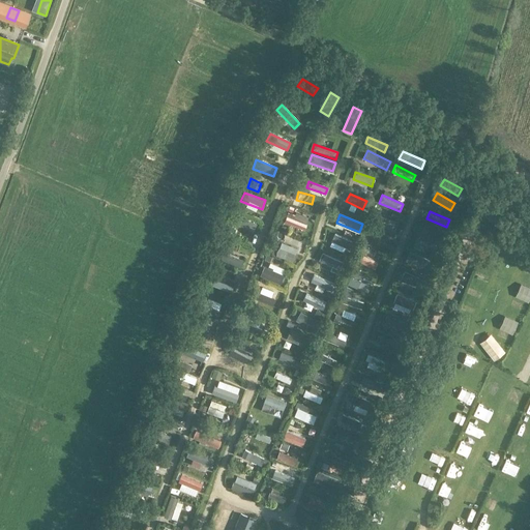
[(232,226),(253,233),(257,225),(236,216),(232,226)]
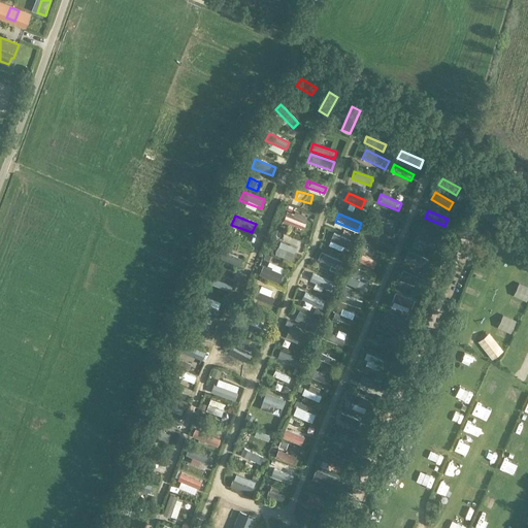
[(394,230),(397,224),(376,216),(374,222),(394,230)]
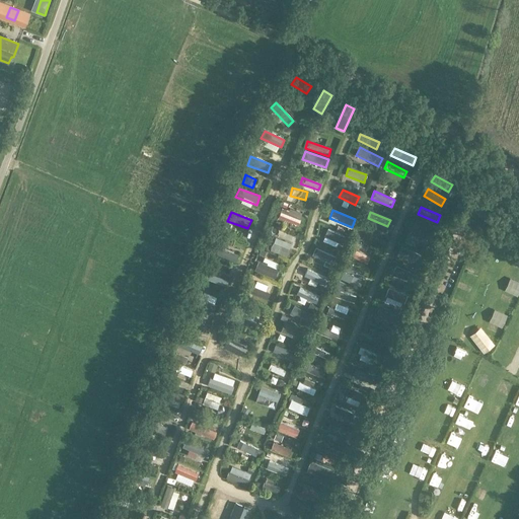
[(282,213),(279,219),(298,226),(301,219),(282,213)]
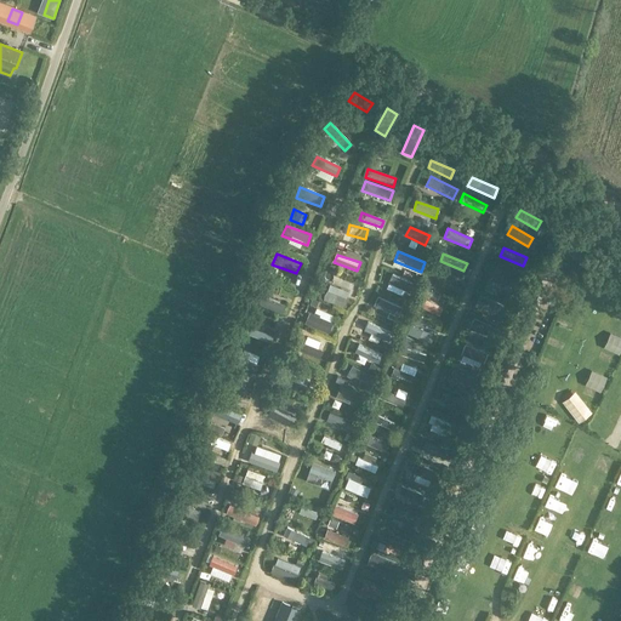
[(432,280),(455,289),(459,280),(434,272),(432,280)]
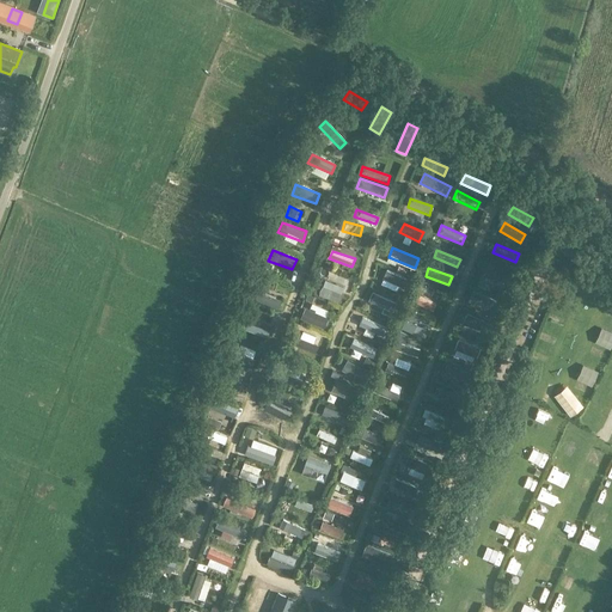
[(407,280),(387,271),(383,280),(403,288),(407,280)]
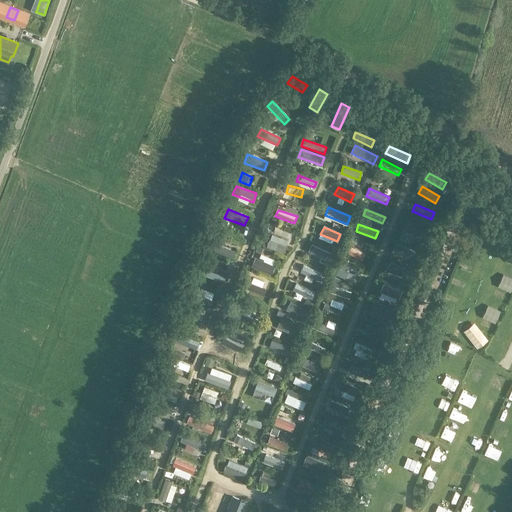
[(405,227),(402,235),(422,243),(425,235),(405,227)]
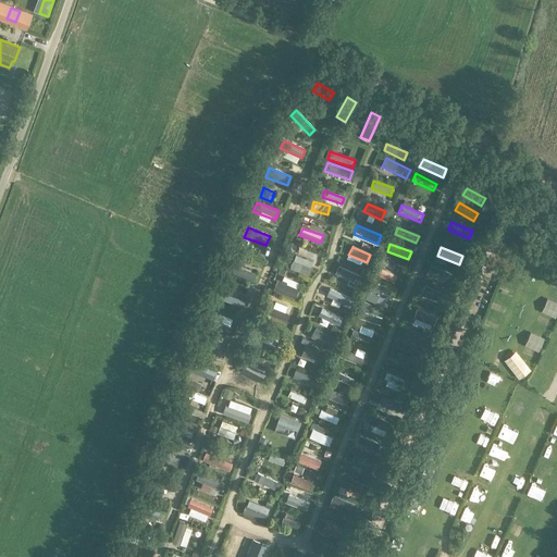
[(311,270),(294,263),(291,270),(309,276),(311,270)]
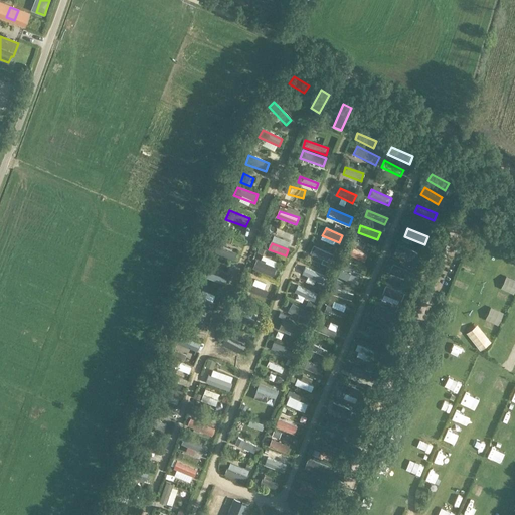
[(214,252),(235,260),(237,253),(217,245),(214,252)]
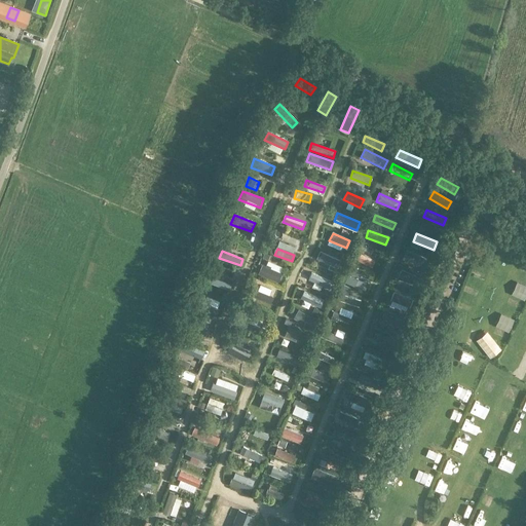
[(341,261),(321,252),(317,260),(338,269),(341,261)]
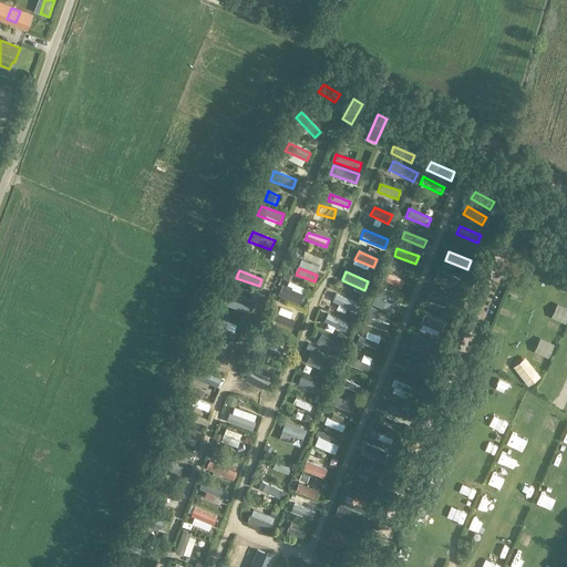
[(439,271),(435,279),(456,287),(459,280),(439,271)]
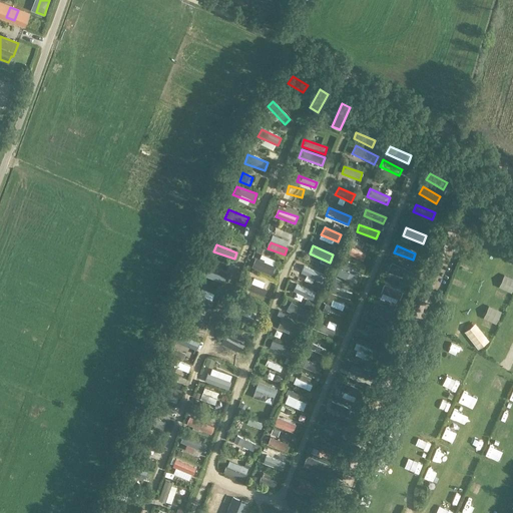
[(367,254),(351,247),(349,254),(364,262),(367,254)]
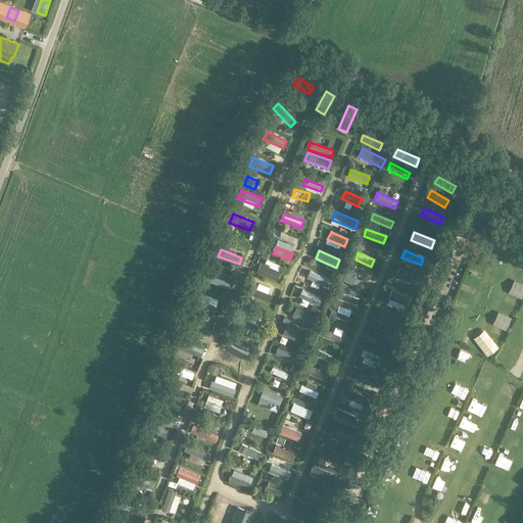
[(281,273),(259,265),(256,274),(278,282),(281,273)]
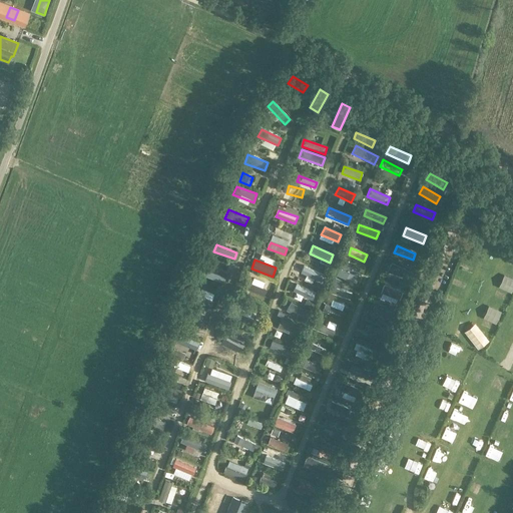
[(391,265),(388,273),(406,280),(410,272),(391,265)]
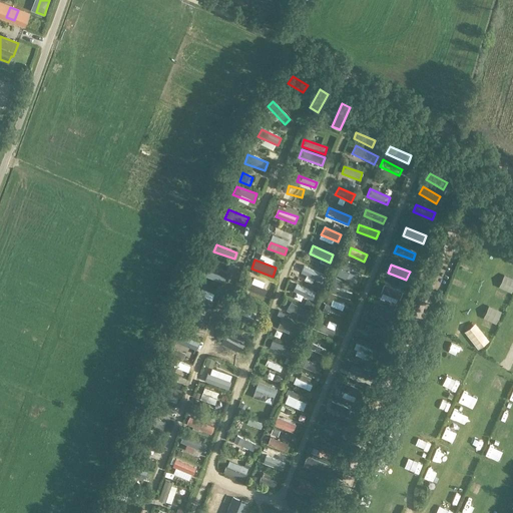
[(325,277),(304,268),(301,274),(322,283),(325,277)]
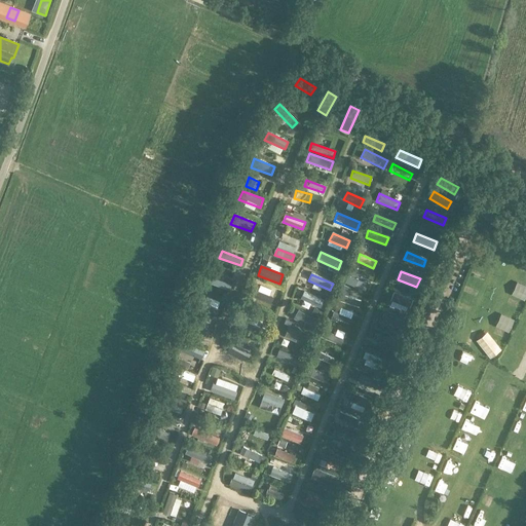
[(369,285),(347,276),(345,284),(366,291),(369,285)]
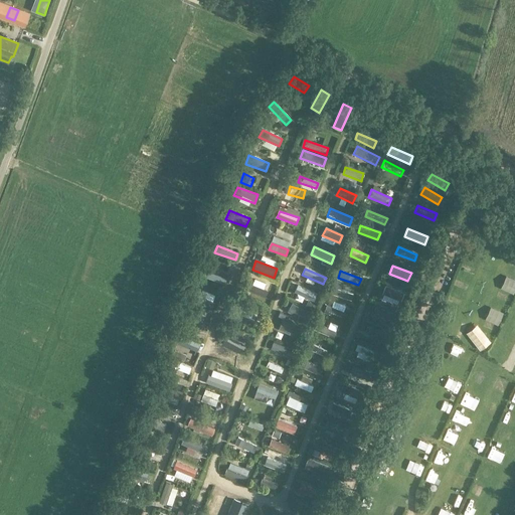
[(206,277),(225,285),(227,279),(208,272),(206,277)]
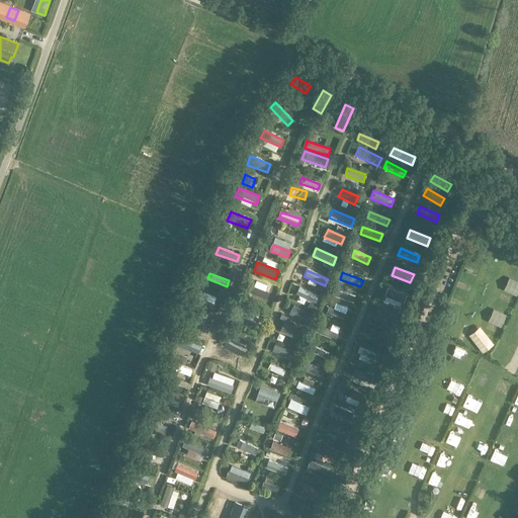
[(253,286),(263,289),(265,282),(254,280),(253,286)]
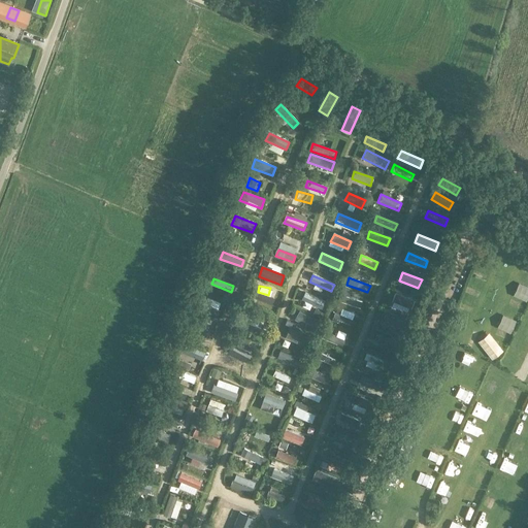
[(275,301),(254,293),(252,299),(272,306),(275,301)]
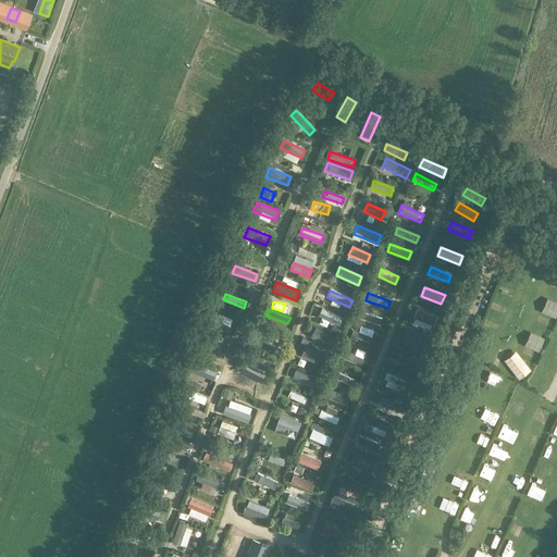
[(343,319),(322,310),(319,318),(339,327),(343,319)]
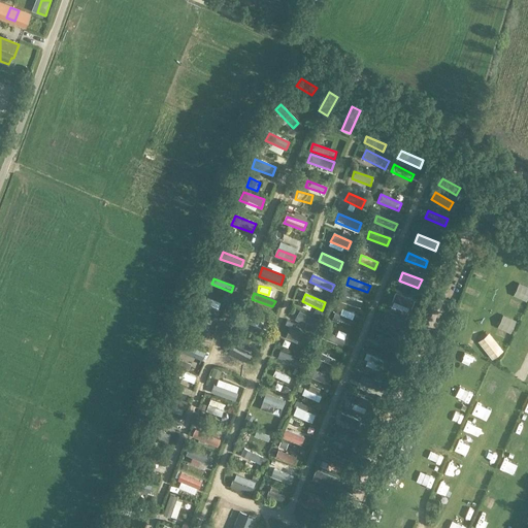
[(396,294),(392,302),(411,310),(415,302),(396,294)]
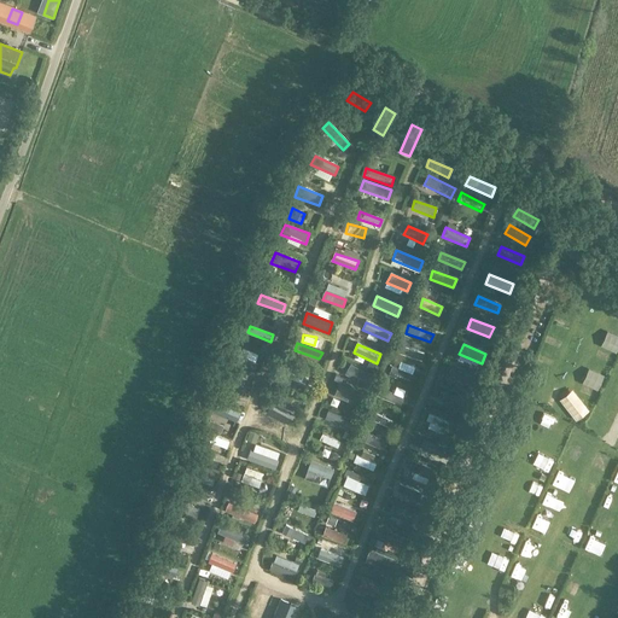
[(232,355),(256,363),(258,355),(234,347),(232,355)]
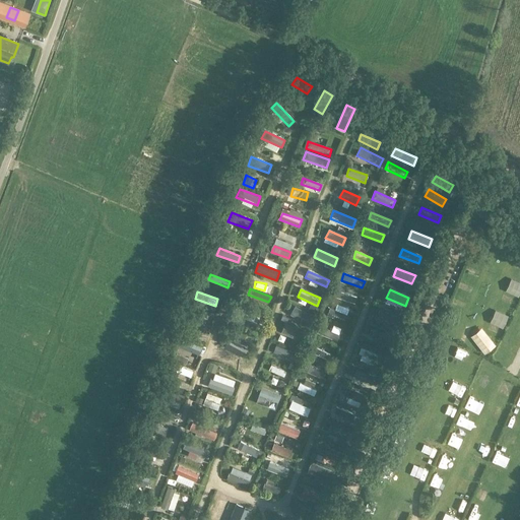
[(356,298),(340,293),(339,299),(355,304),(356,298)]
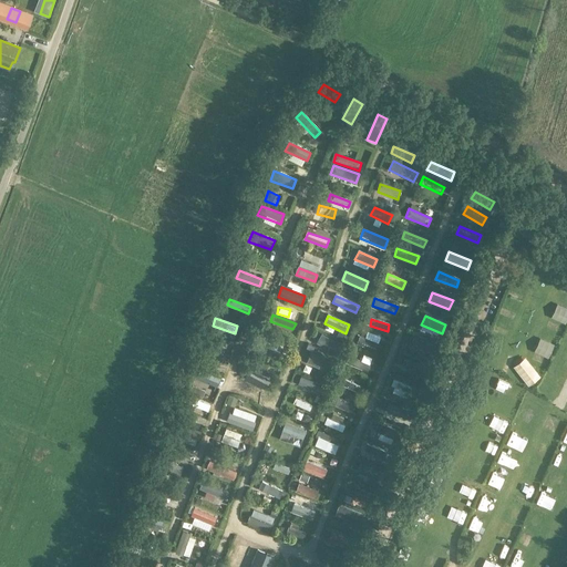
[(342,348),(322,336),(317,344),(337,357),(342,348)]
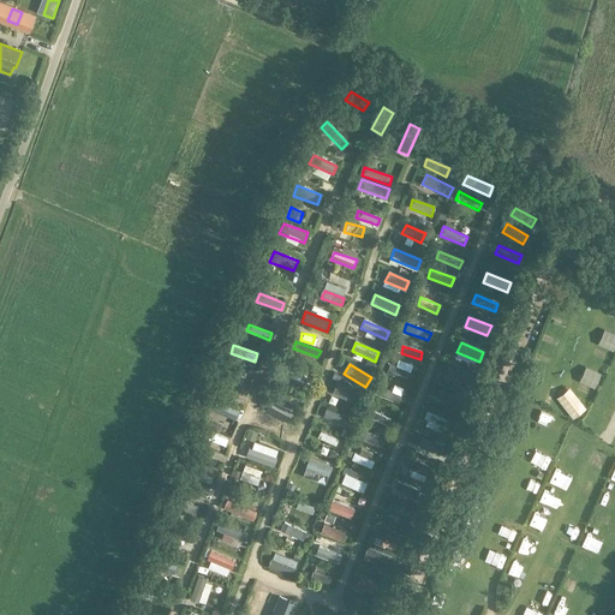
[(411,374),(389,366),(387,374),(408,382),(411,374)]
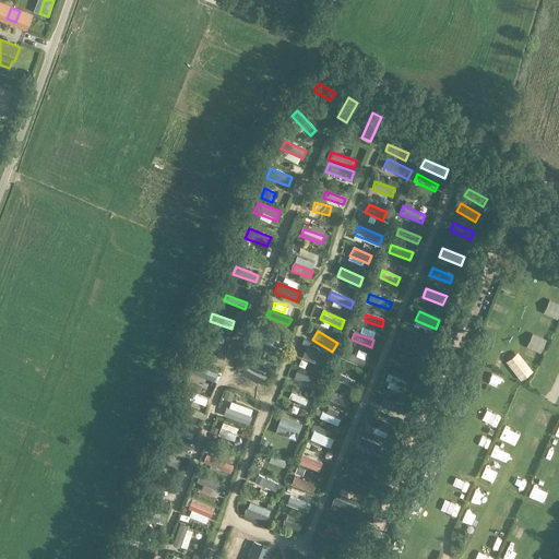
[(222,349),(225,342),(203,334),(200,343),(222,349)]
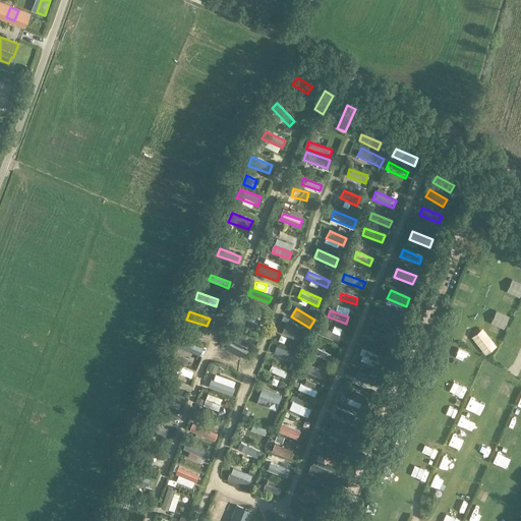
[(382,311),(379,319),(397,326),(400,319),(382,311)]
